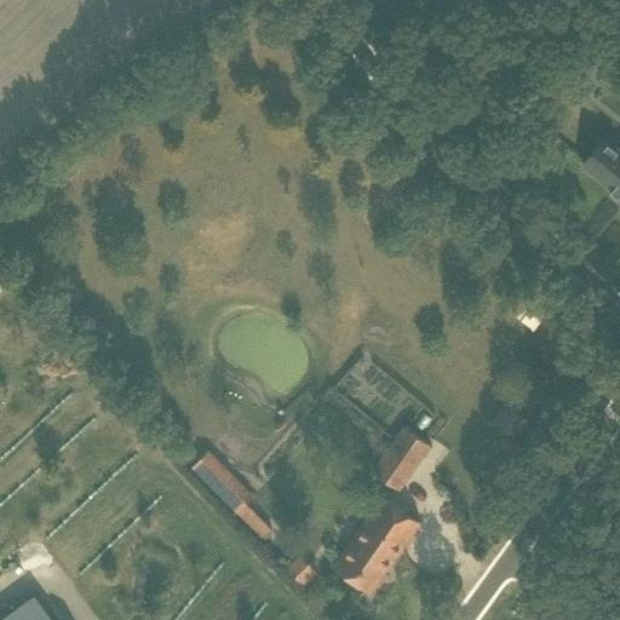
[(619,149),(606,138),(583,165),(613,189),(612,191),(619,197),(619,196),(619,149)]
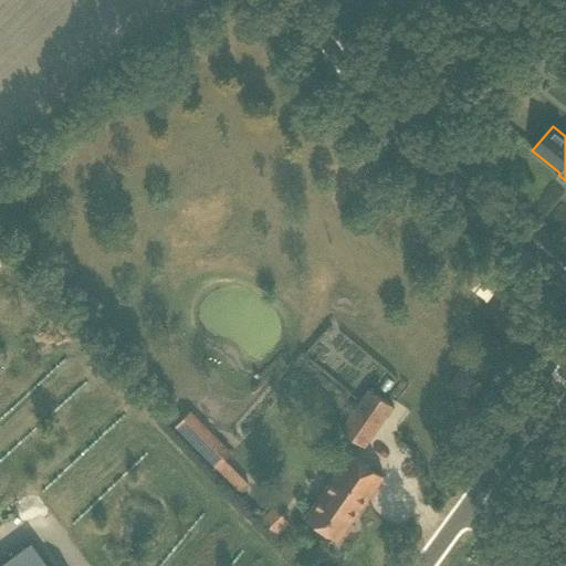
[(465,274),(472,264),(460,255),(453,265),(465,274)]
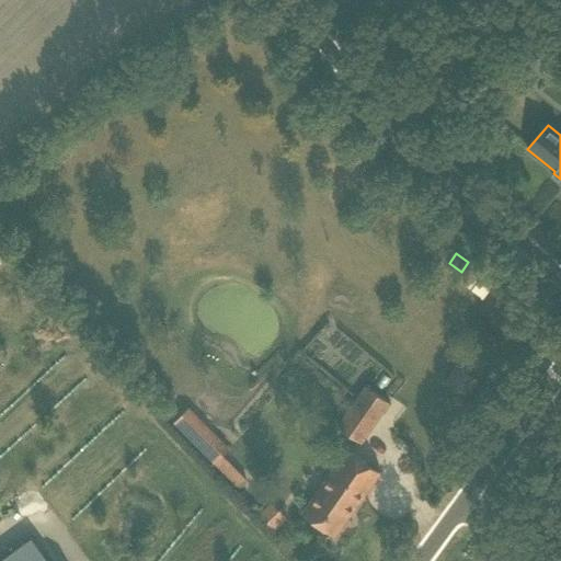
[(366,386),(338,425),(361,443),(390,401),(366,386)]
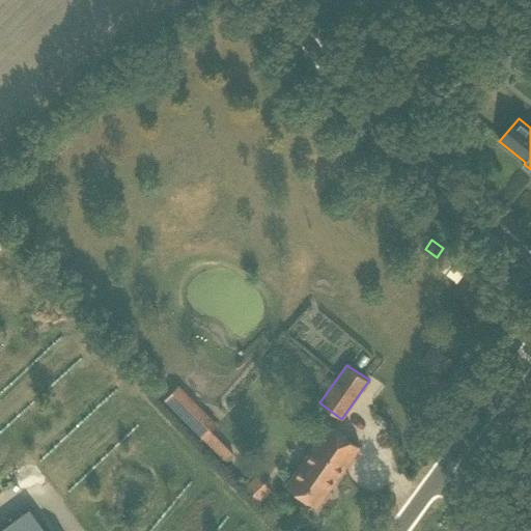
[(179,386),(164,399),(226,462),(234,453),(211,429),(218,424),(179,386)]
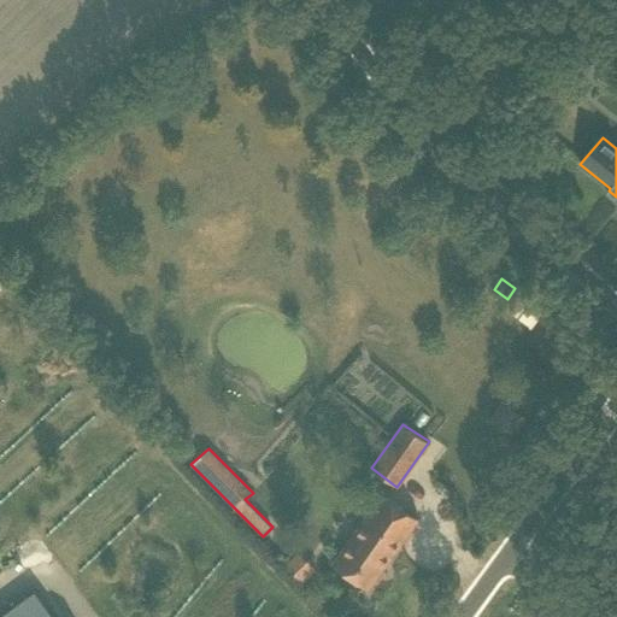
[(336,565),(369,589),(417,518),(385,495),(336,565)]
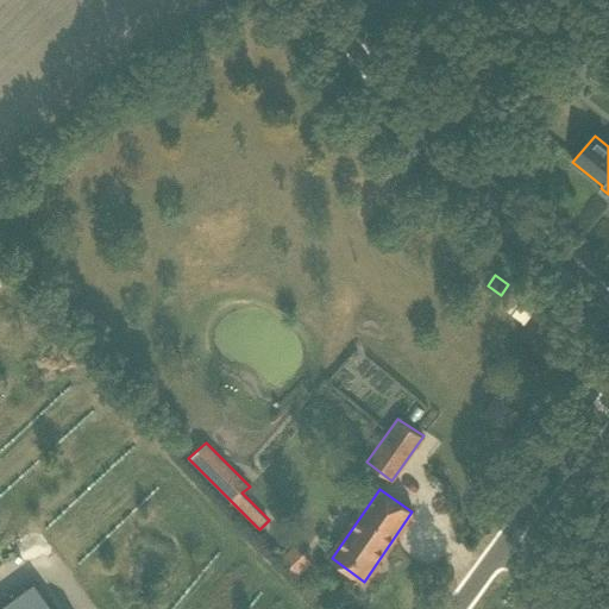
[(284,557),(300,572),(311,562),(295,546),(284,557)]
